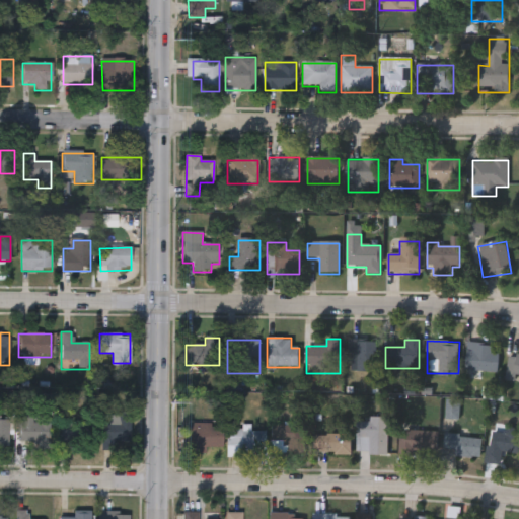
[(358,353),(350,353),(350,342),(376,342),(376,372),(358,372),(358,353)]
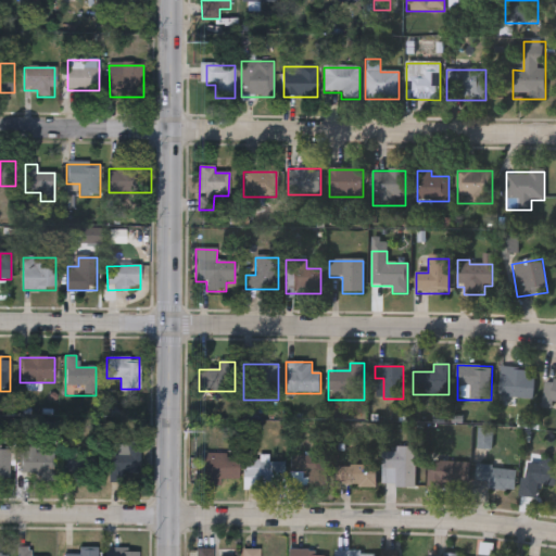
[(527,378),(535,379),(533,400),(498,395),(502,367),(528,370),(527,378)]
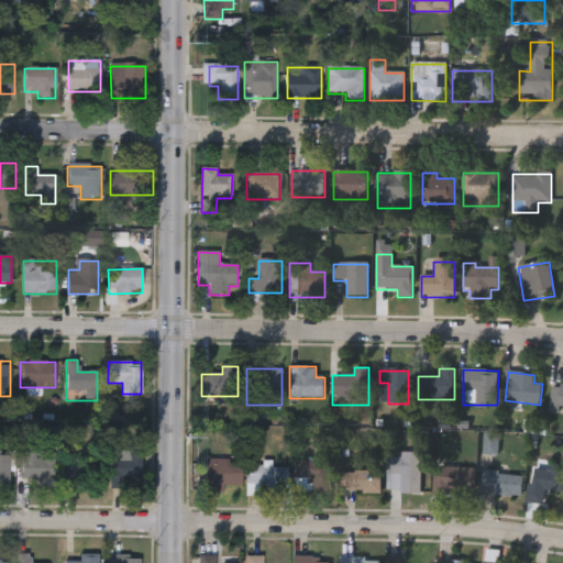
[(562,386),(562,407),(561,415),(549,412),(552,385),(562,386)]
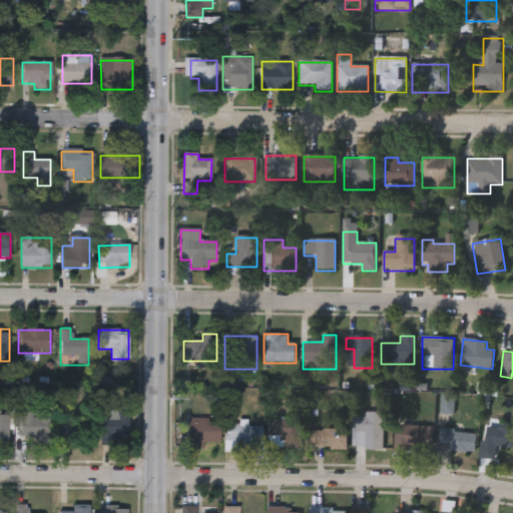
[(101,410),(128,410),(128,446),(101,446),(101,410)]
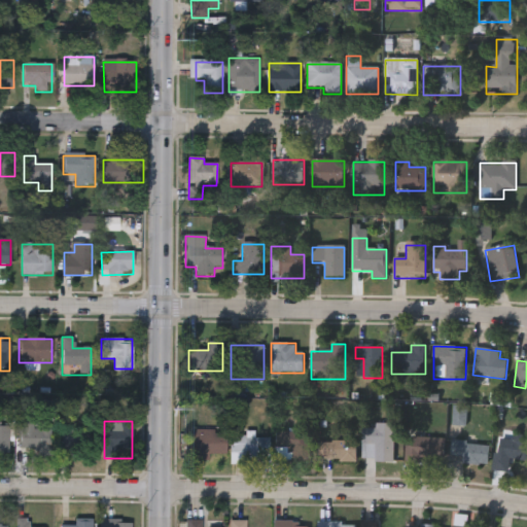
[(9,456),(0,456),(0,423),(9,423),(9,456)]
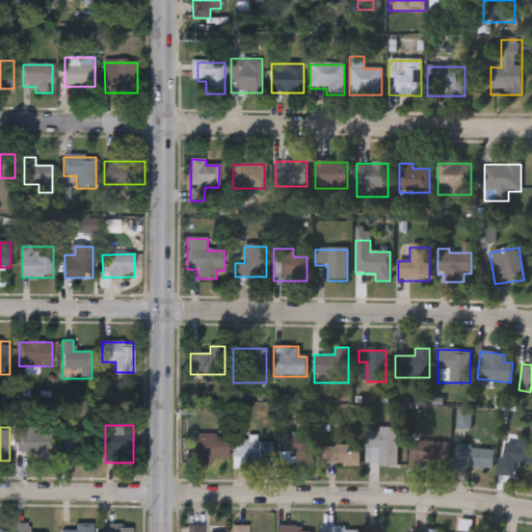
[(398,428),(397,463),(366,462),(367,428),(398,428)]
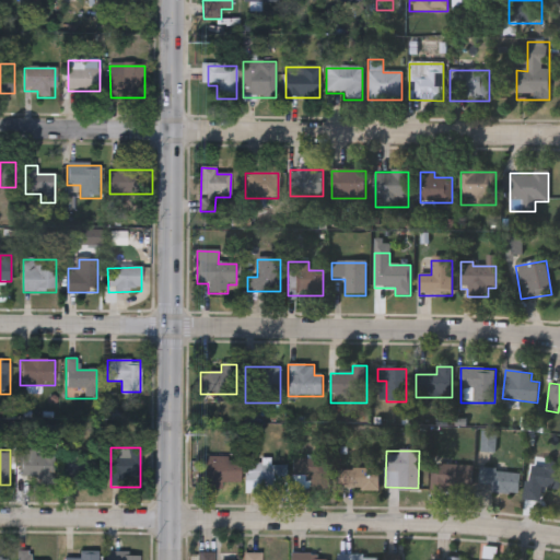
[(55,486),(41,486),(41,477),(20,477),(20,456),(55,456),(55,486)]
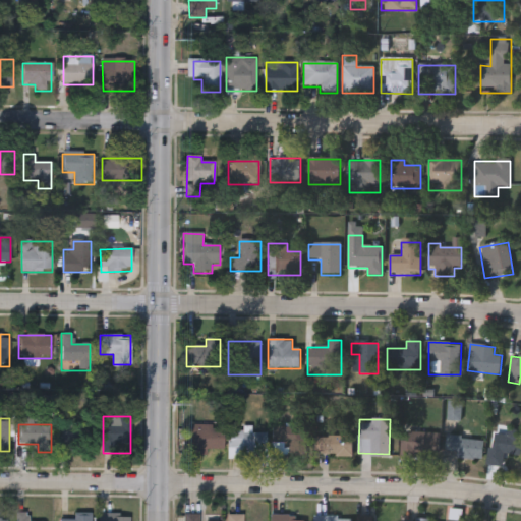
[(89,424),(89,452),(57,452),(57,424),(89,424)]
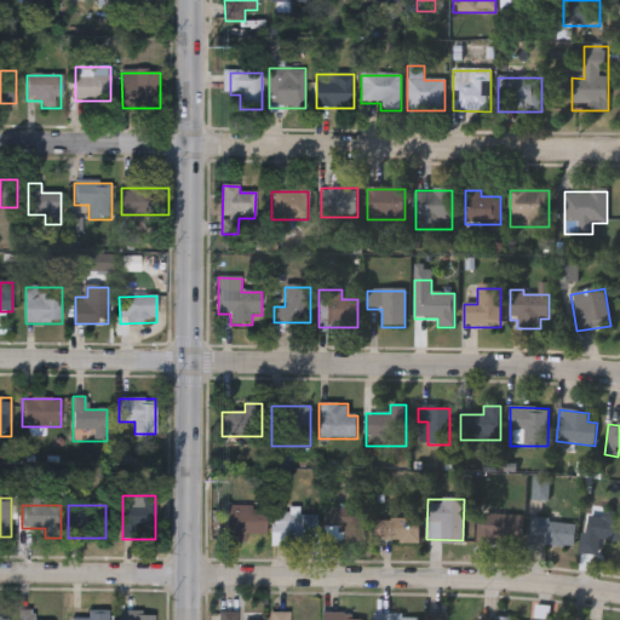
[(375,541),(377,506),(420,506),(420,543),(375,541)]
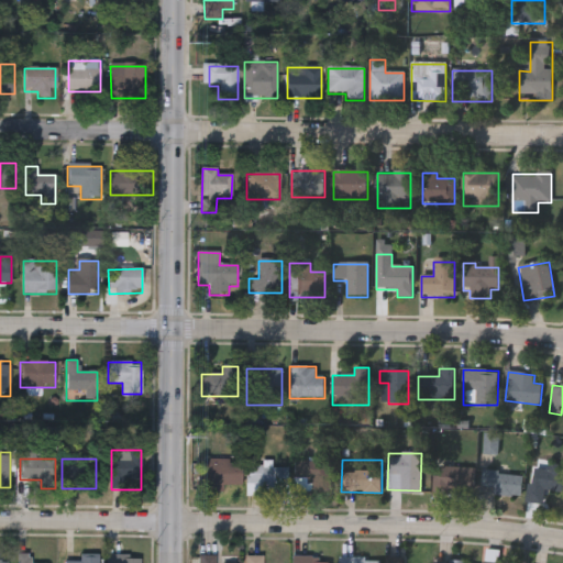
[(243,486),(207,486),(207,461),(243,461),(243,486)]
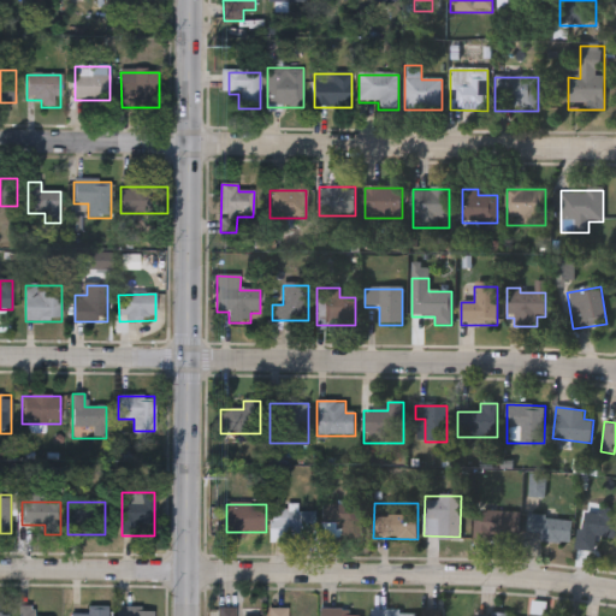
[(323,504),(362,504),(362,539),(323,539),(323,504)]
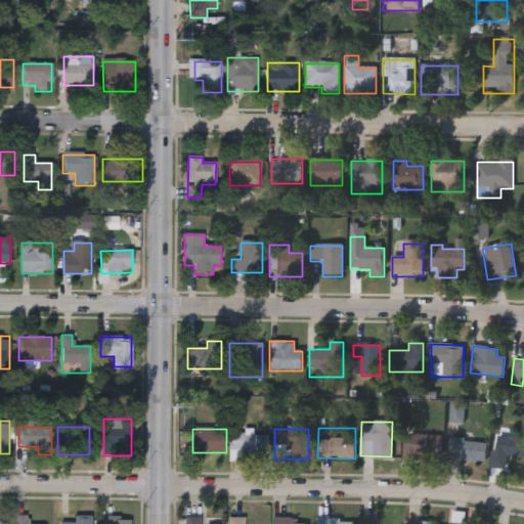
[(495,436),(511,438),(512,432),(523,433),(523,459),(507,456),(505,469),(491,467),(495,436)]
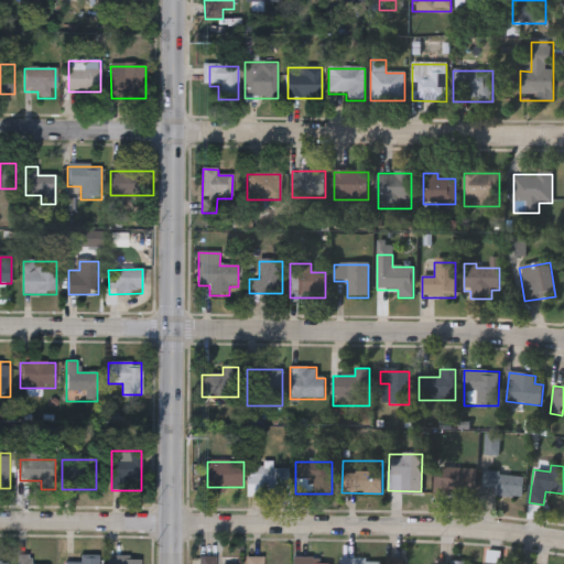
[(286,495),(248,494),(248,467),(288,468),(286,495)]
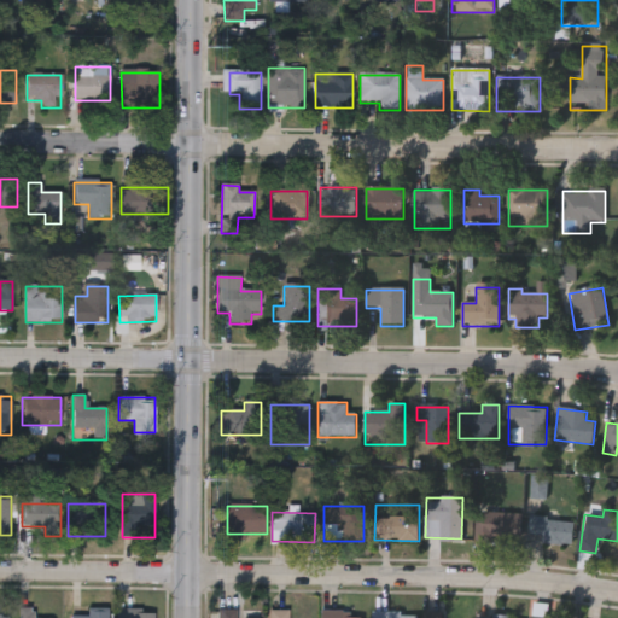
[(476,513),(522,513),(522,542),(476,542),(476,513)]
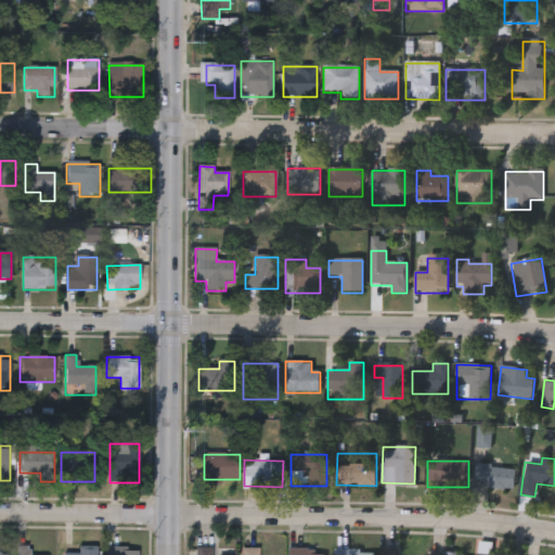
[(478,489),(478,466),(515,466),(515,489),(478,489)]
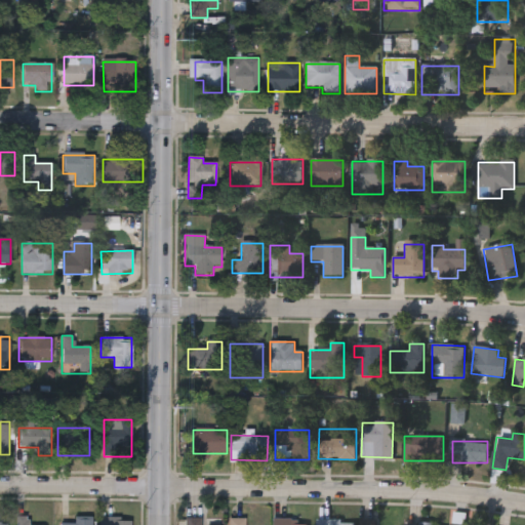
[(451,524),(452,513),(468,514),(467,524),(451,524)]
